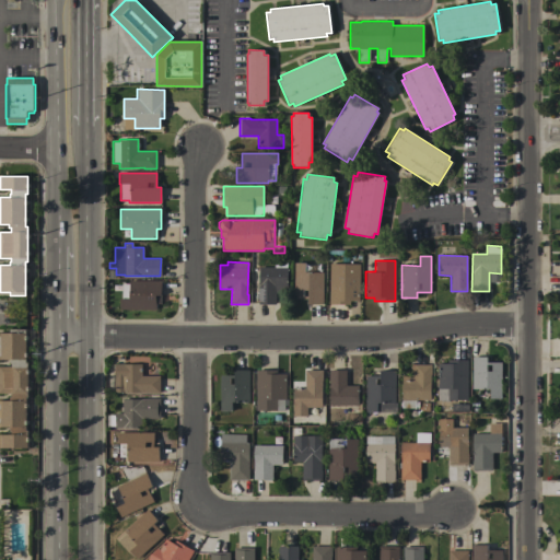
[(294,263),(304,263),(304,272),(323,272),(323,304),(307,304),(307,299),(293,299),(294,263)]
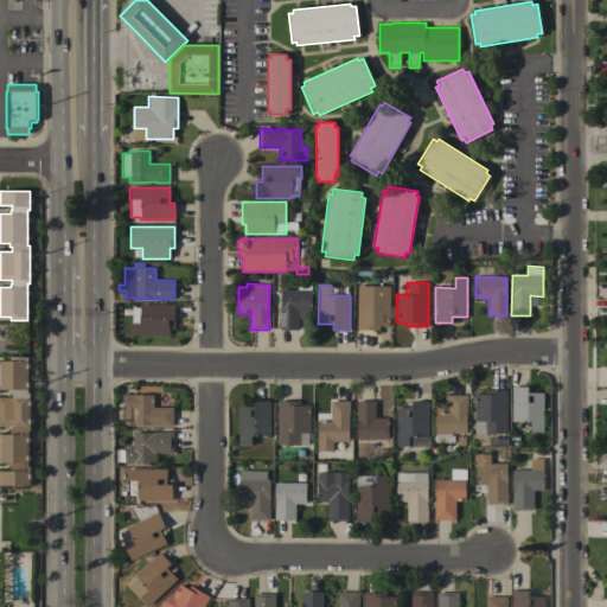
[(357,286),(389,286),(389,326),(378,326),(378,331),(357,330),(357,286)]
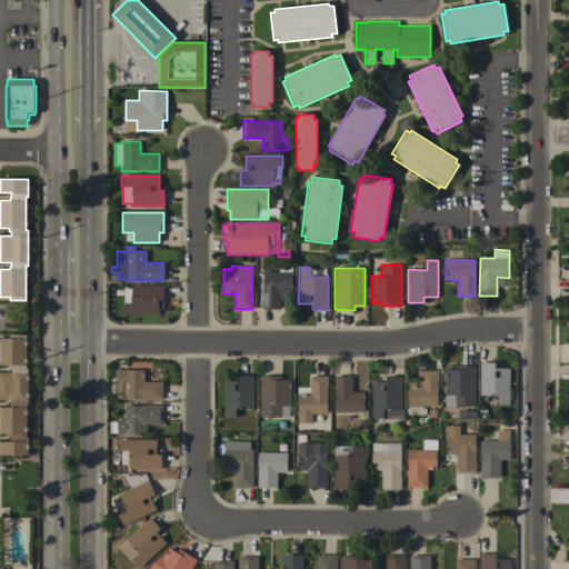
[(291,271),(291,297),(279,297),(279,309),(262,309),(262,271),(291,271)]
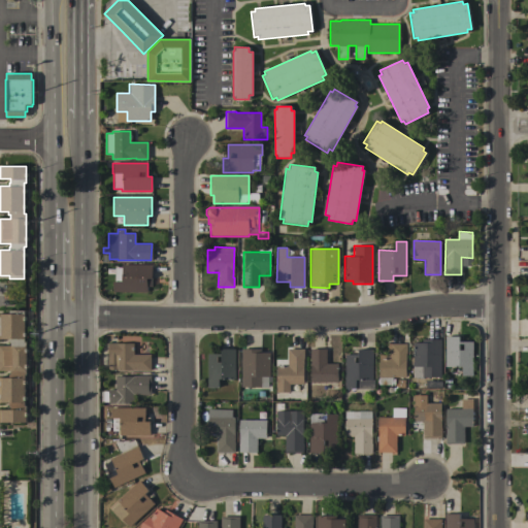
[(152,264),(152,278),(146,278),(146,292),(112,292),(112,282),(114,282),(114,267),(122,267),(122,264),(152,264)]
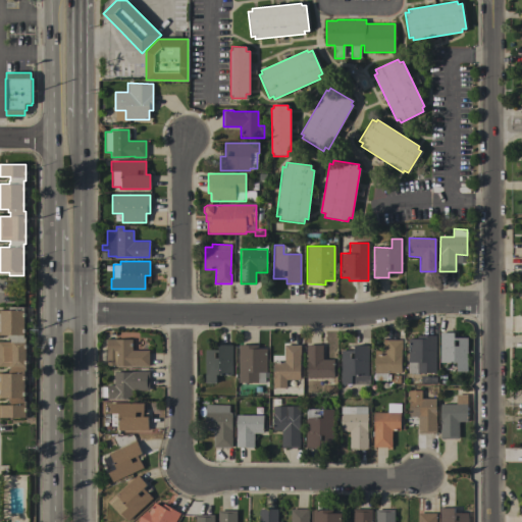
[(0,373),(9,373),(9,370),(10,370),(10,367),(0,367),(0,342),(10,342),(10,338),(8,338),(8,335),(0,335),(0,310),(8,310),(8,307),(23,307),(23,337),(25,337),(25,341),(25,370),(23,370),(23,401),(25,401),(25,403),(24,403),(24,408),(27,408),(27,411),(25,411),(25,417),(0,417),(0,405),(10,405),(10,402),(8,402),(8,398),(0,398),(0,373)]
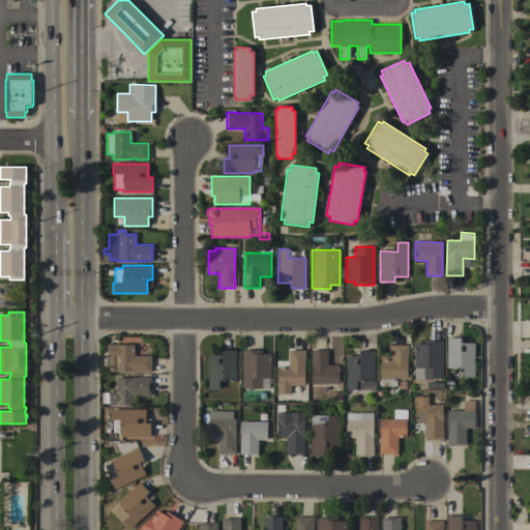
[(446,337),(461,337),(461,343),(474,343),(474,377),(464,377),(464,369),(446,367),(446,337)]
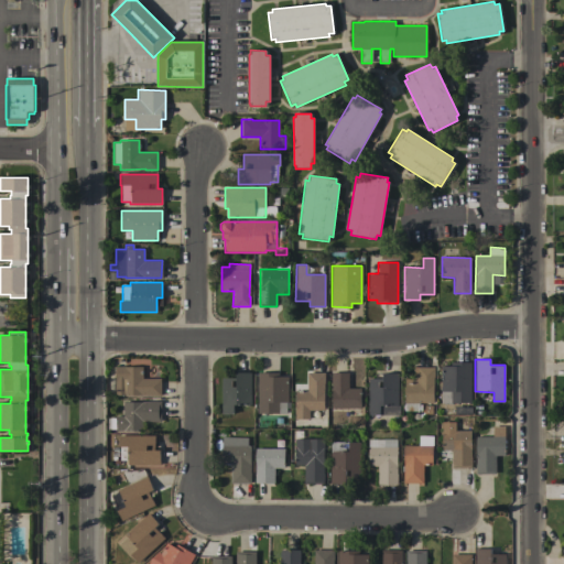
[(470,403),(441,403),(441,366),(453,366),(453,362),(470,362),(470,403)]
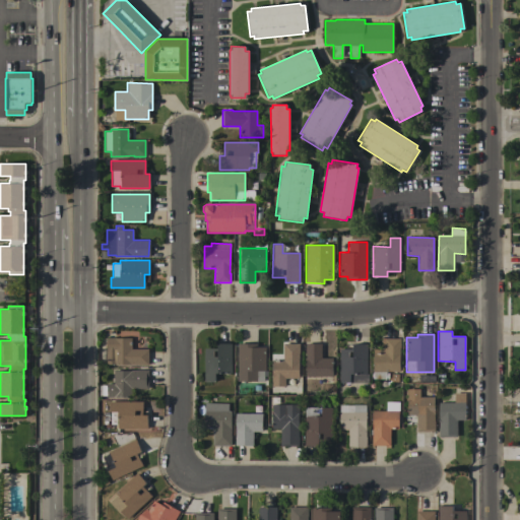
[(106,365),(106,337),(131,338),(131,348),(148,348),(148,365),(106,365)]
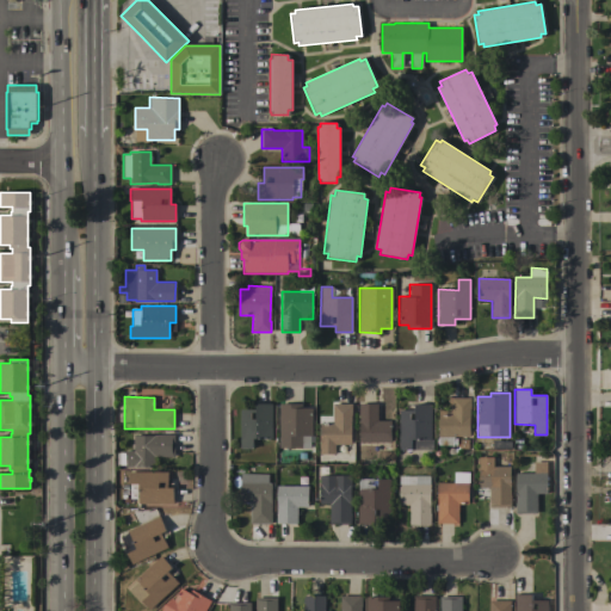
[(454,436),(454,438),(456,438),(456,445),(437,445),(438,411),(448,411),(448,397),(470,397),(470,408),(469,408),(469,437),(454,436)]
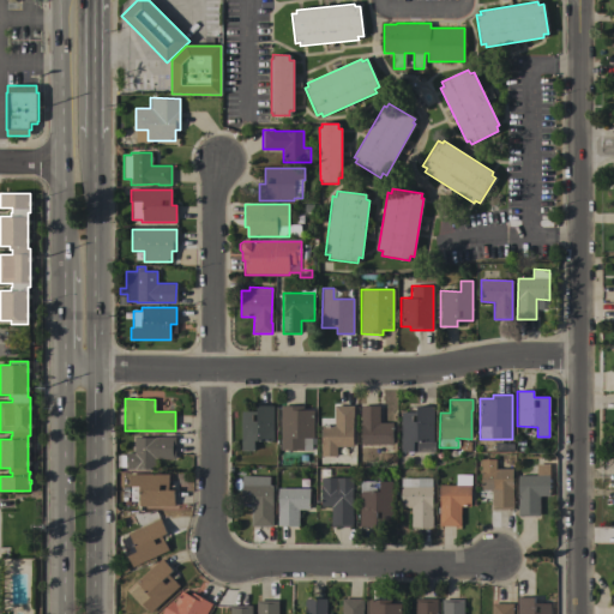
[(241,411),(257,411),(257,405),(272,405),(272,440),(253,440),(253,451),(241,451),(241,411)]
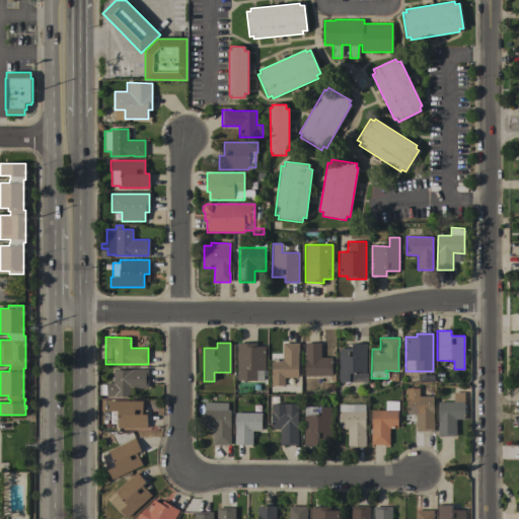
[(237,343),(256,343),(256,347),(265,347),(265,370),(264,370),(263,380),(237,380),(237,343)]
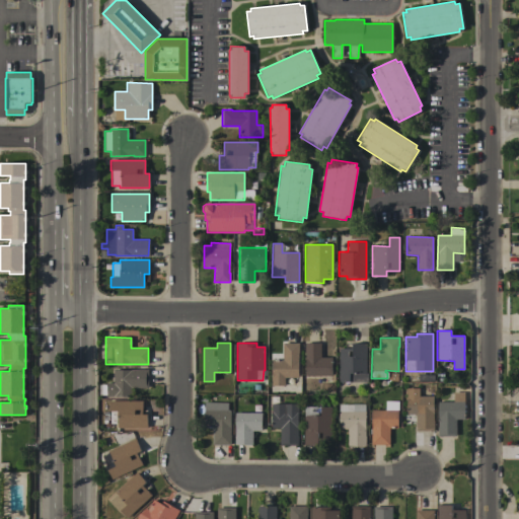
[(271,375),(272,375),(272,360),(282,360),(282,343),(298,343),(298,352),(297,352),(298,377),(284,377),(284,385),(271,385),(271,375)]
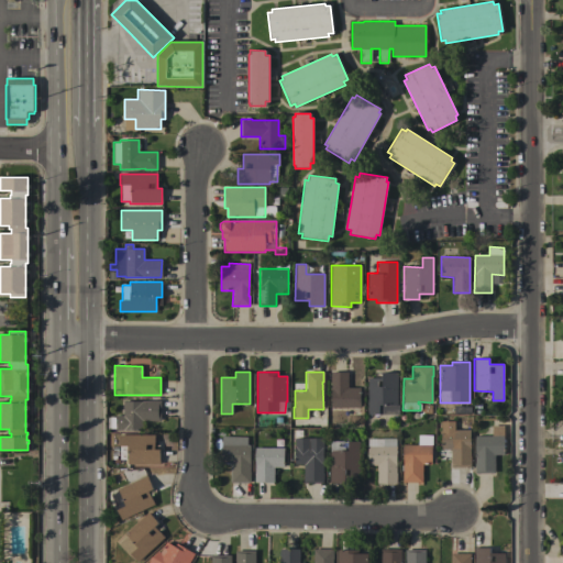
[(348,372),(348,388),(359,388),(359,393),(360,393),(360,408),(330,407),(331,382),(330,382),(330,372),(348,372)]
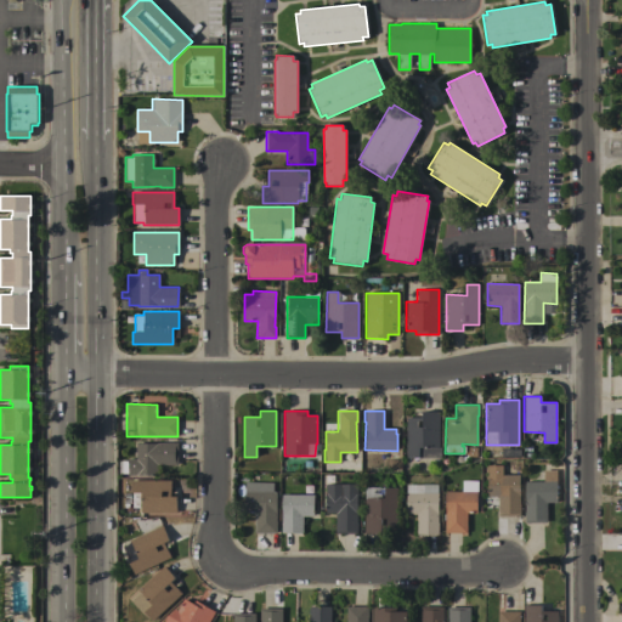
[(406,418),(422,418),(422,412),(439,412),(439,447),(418,447),(418,458),(406,458),(406,418)]
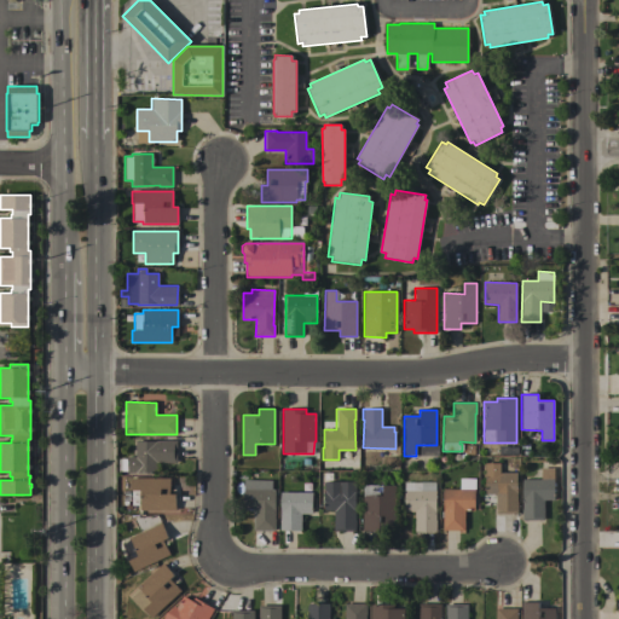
[(165,441),(165,440),(175,440),(175,462),(156,462),(156,473),(121,473),(121,470),(116,470),(116,458),(121,458),(121,457),(134,457),(134,441),(165,441)]
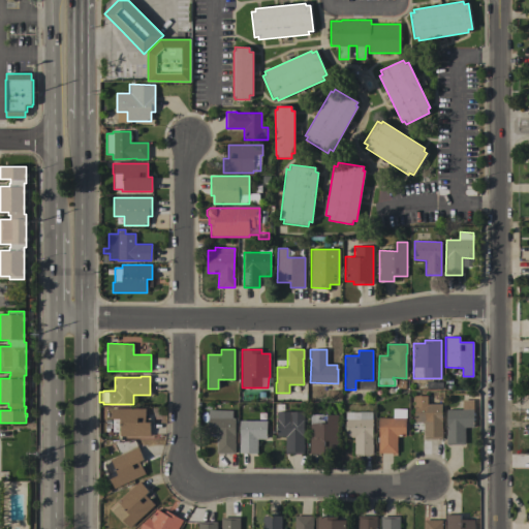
[(414,398),(425,398),(425,404),(441,404),(441,429),(442,429),(442,438),(424,439),(423,422),(414,422),(414,398)]
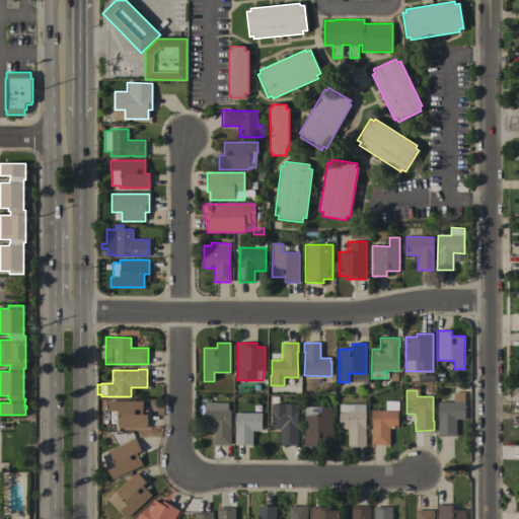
[(453,401),(453,392),(463,392),(464,419),(455,419),(455,436),(438,436),(437,427),(438,427),(437,401),(453,401)]
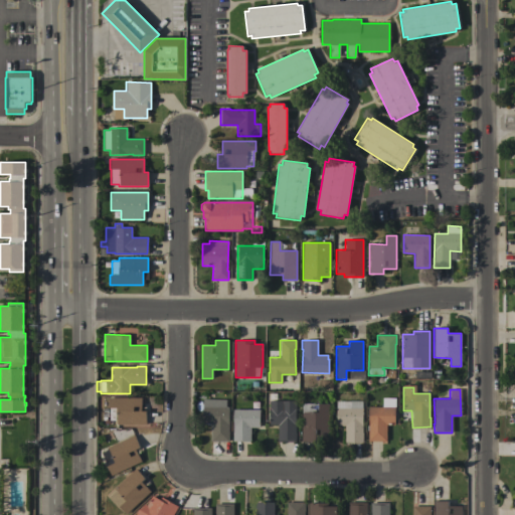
[(141,397),(141,411),(146,411),(146,424),(116,424),(116,407),(108,407),(108,397),(141,397)]
